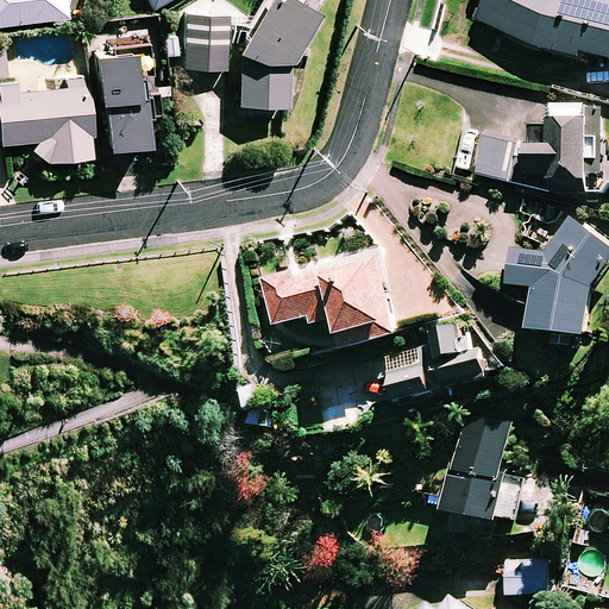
[(0,0),(0,26),(67,19),(64,0),(0,0)]
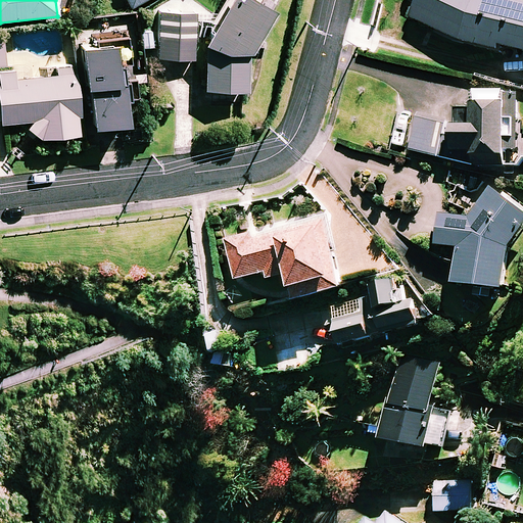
[(127,0),(132,9),(148,0),(127,0)]
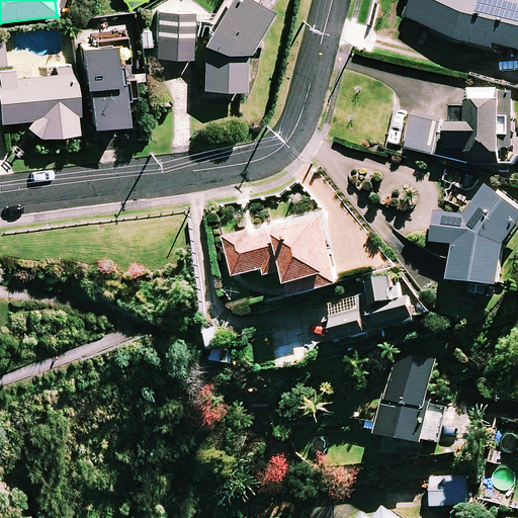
[(273,0),(230,0),(205,46),(202,91),(244,94),(247,59),(271,14),(267,12),(273,0)]
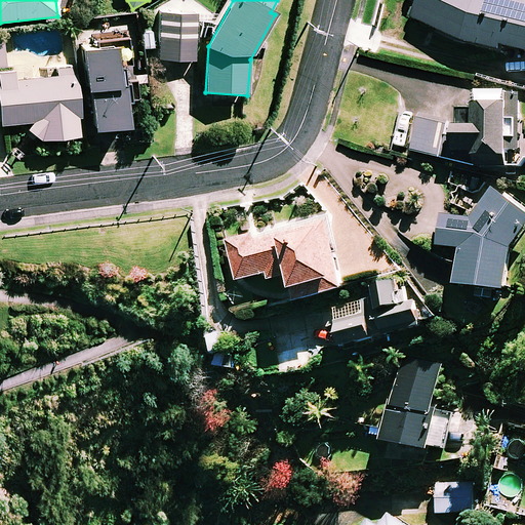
[(524,0),(411,0),(419,5),(411,22),(465,48),(503,58),(506,53),(524,58),(524,0)]
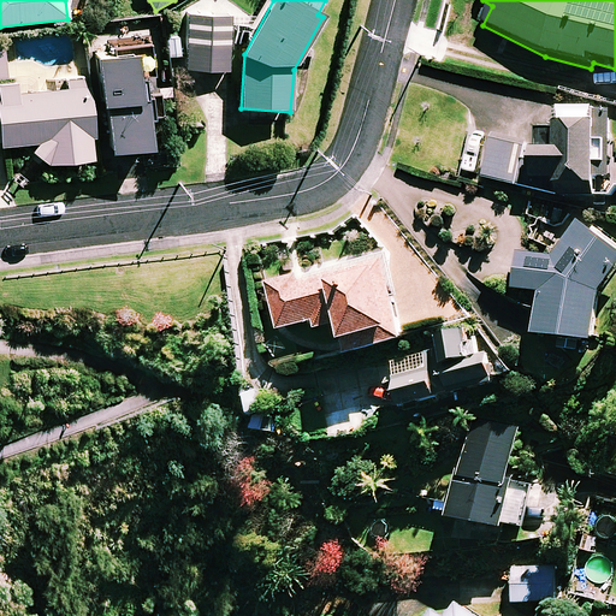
[(230,72),(231,17),(189,16),(188,71),(230,72)]
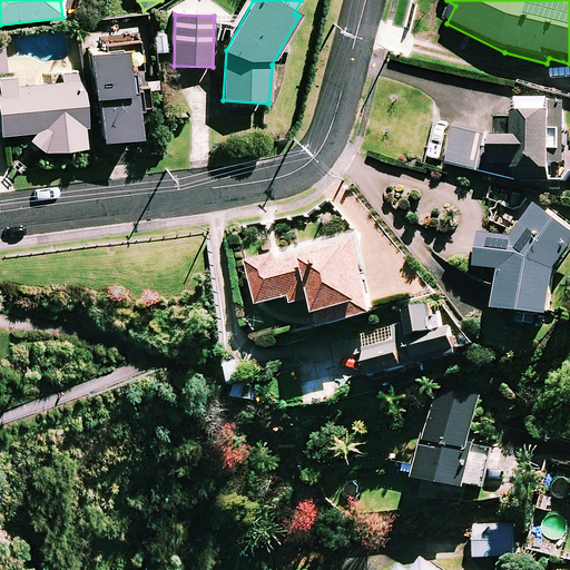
[(85,72),(89,123),(100,121),(102,144),(140,139),(137,110),(149,109),(148,91),(133,94),(131,74),(151,71),(147,28),(102,32),(105,53),(82,56),(85,72)]
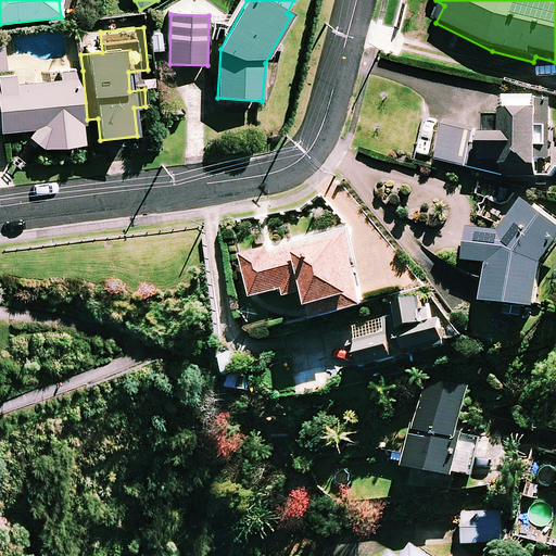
[(164,53),(163,30),(149,32),(150,54),(164,53)]
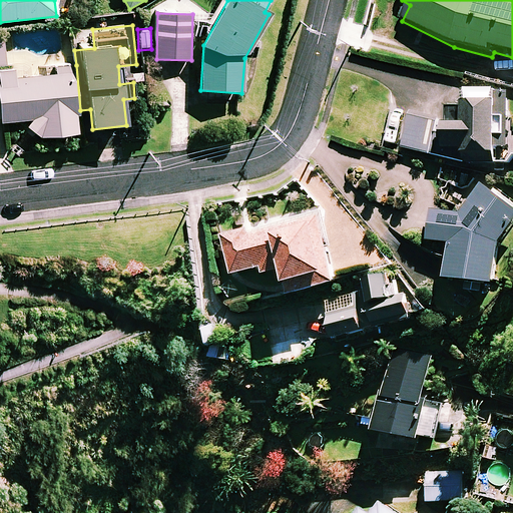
[(80,110),(76,65),(54,68),(54,74),(15,78),(14,71),(0,72),(0,123),(28,120),(30,139),(78,134),(76,116),(81,115),(80,110)]
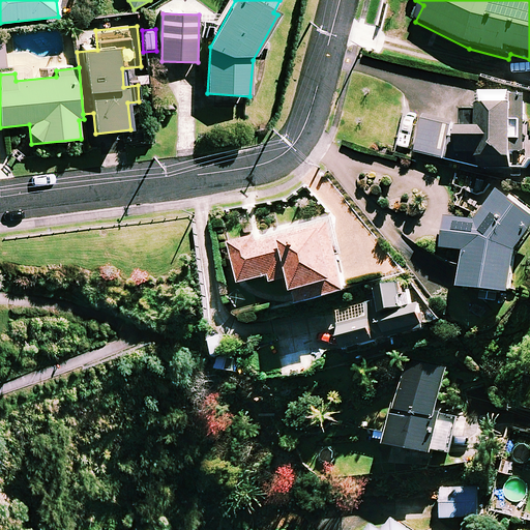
[(454,125),(425,118),(423,122),(406,117),(398,149),(479,172),(525,174),(529,166),(529,120),(525,120),(527,96),(480,94),(479,112),(462,111),(461,134),(452,131),(454,125)]
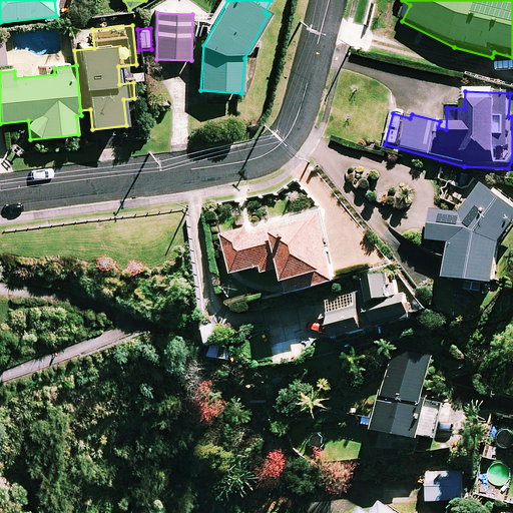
[(512,231),(512,208),(481,187),(458,216),(432,213),(428,244),(451,247),(447,287),(496,291),(502,248),(512,231)]
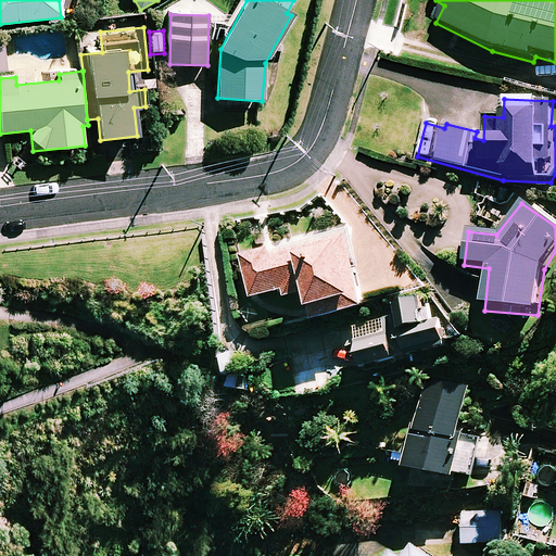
[(367,315),(351,230),(242,251),(252,301),(286,294),(287,300),(310,295),(315,326),(367,315)]
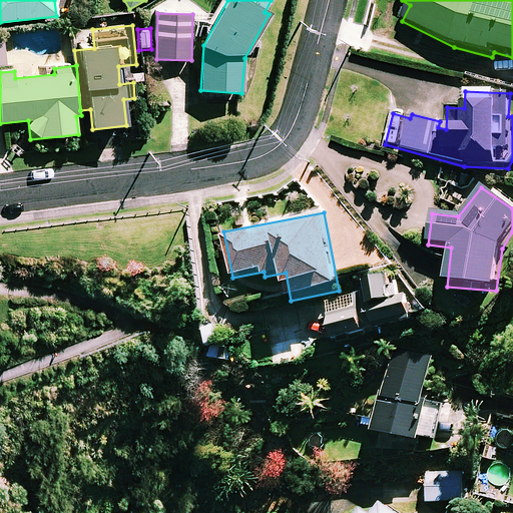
[(391,289),(389,280),(365,286),(370,308),(328,318),(335,344),(412,325),(403,286),(391,289)]
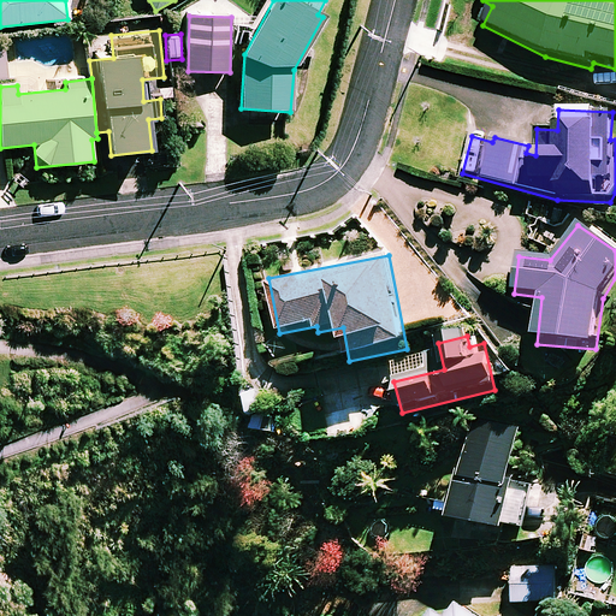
[(468,421),(450,526),(505,535),(505,529),(525,533),(532,492),(509,489),(520,431),(468,421)]
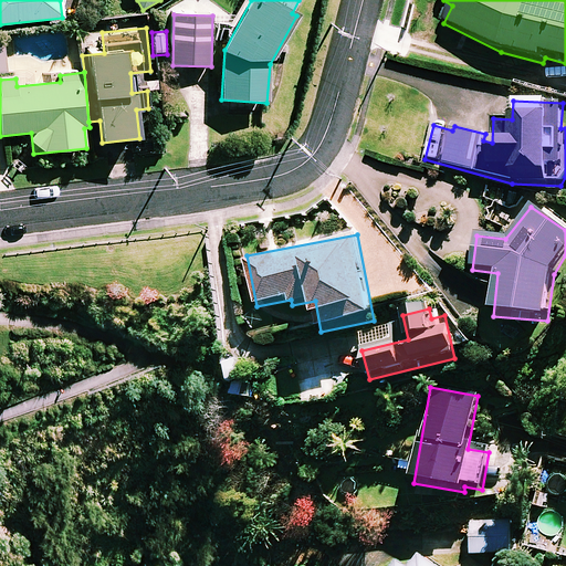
[(512,556),(511,521),(482,522),(484,557),(512,556)]
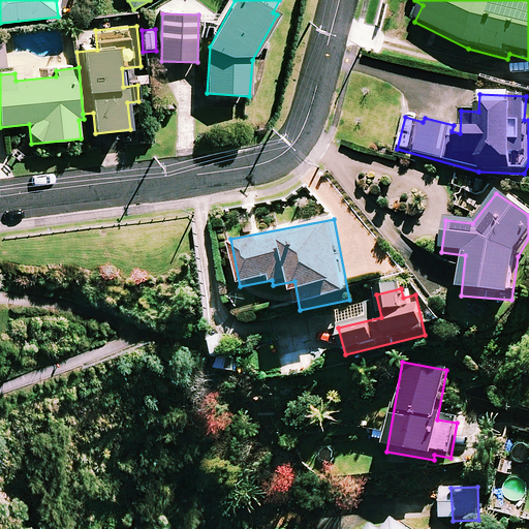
[(406,528),(391,519),(383,528),(406,528)]
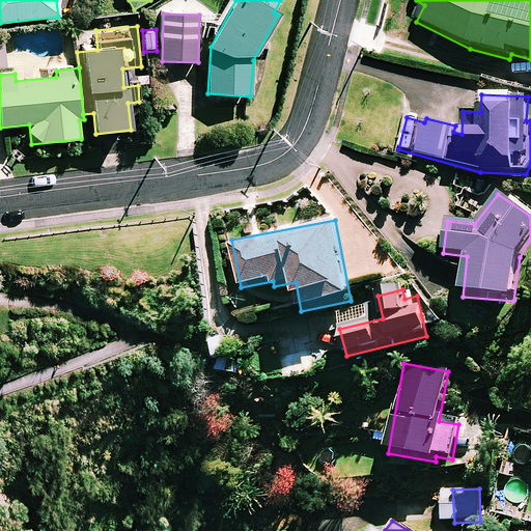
All buildings are outlined.
